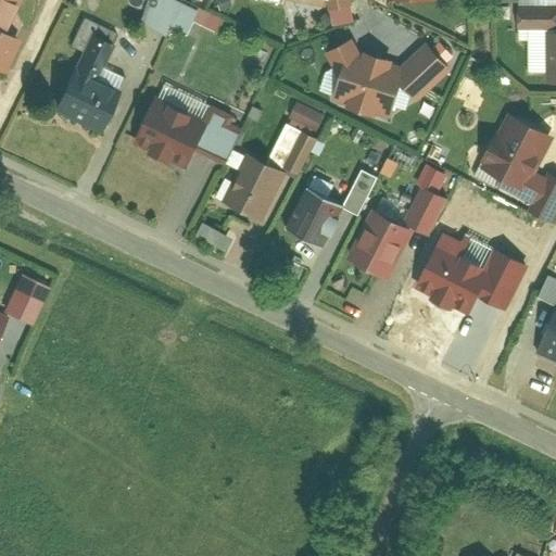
[(0,0),(0,37),(8,41),(10,37),(27,0),(0,0)]
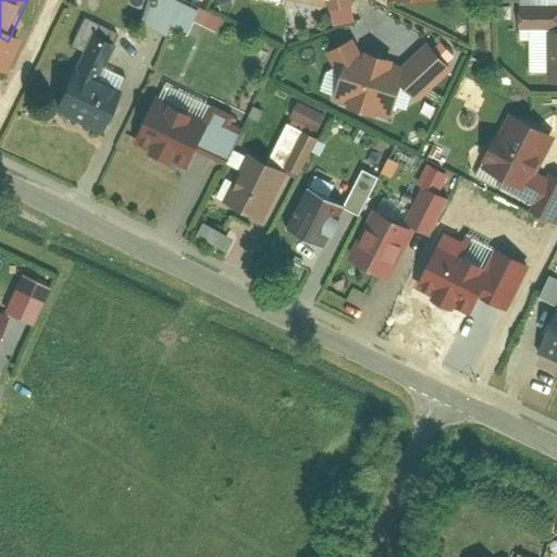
[(214,32),(221,19),(178,0),(146,0),(136,23),(166,36),(170,26),(187,33),(193,22),(214,32)]
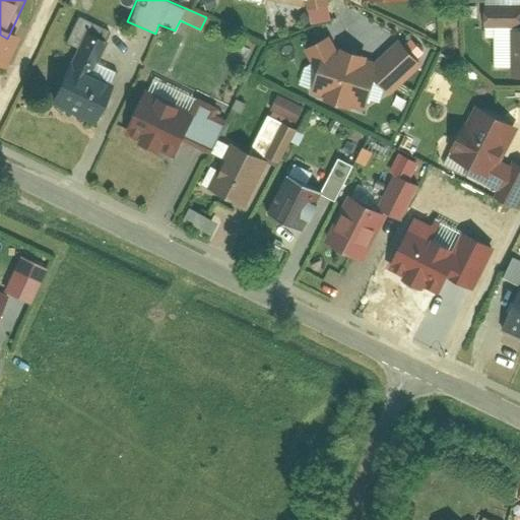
[(7,39),(0,35),(0,70),(9,75),(25,43),(9,35),(7,39)]
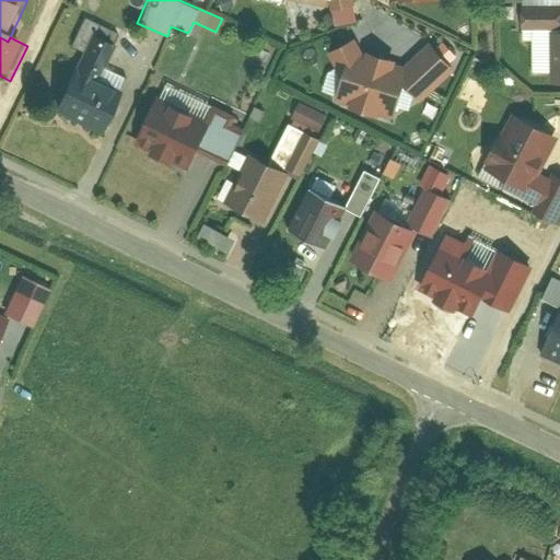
[(114,47),(92,37),(55,116),(100,138),(126,82),(102,71),(114,47)]
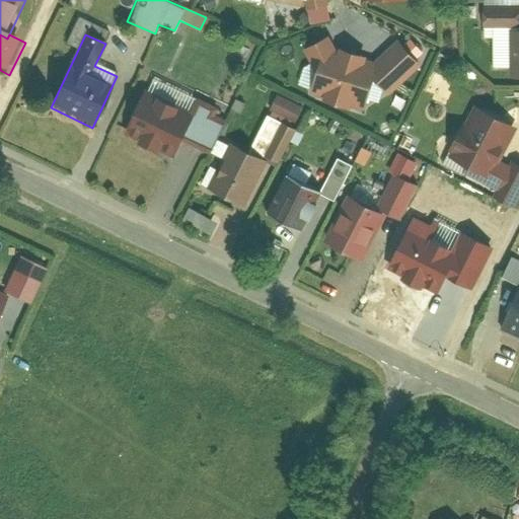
[(338,44),(310,56),(322,81),(315,102),(366,119),(367,116),(394,103),(427,73),(399,44),(375,67),(343,55),(338,44)]
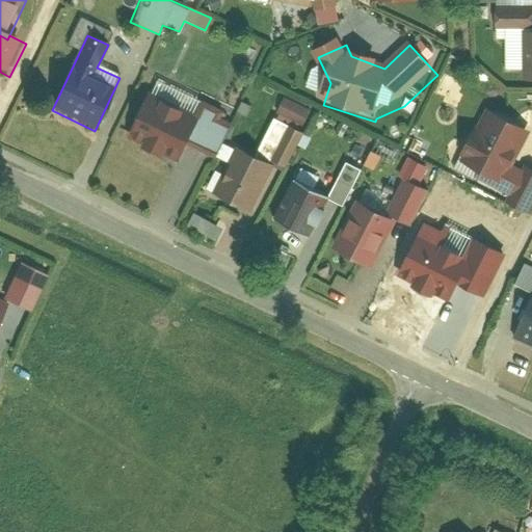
[(283,96),(273,113),(300,127),(310,110),(283,96)]
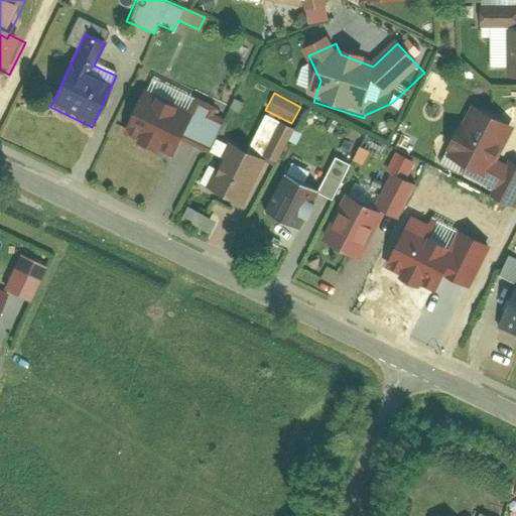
[(147,95),(127,137),(172,159),(192,117),(147,95)]
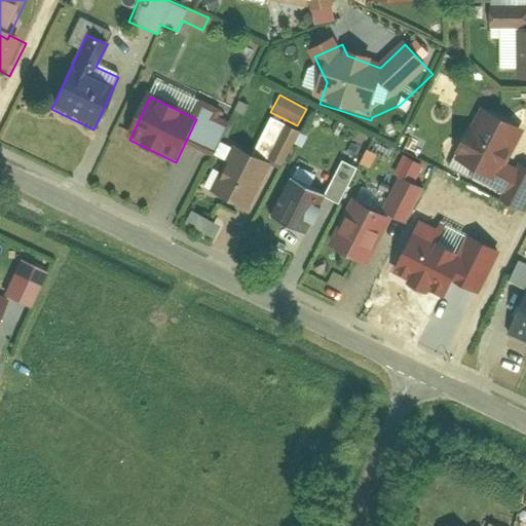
[(525,207),(525,165),(514,159),(525,135),(525,130),(481,107),(447,172),(523,212),(525,207)]
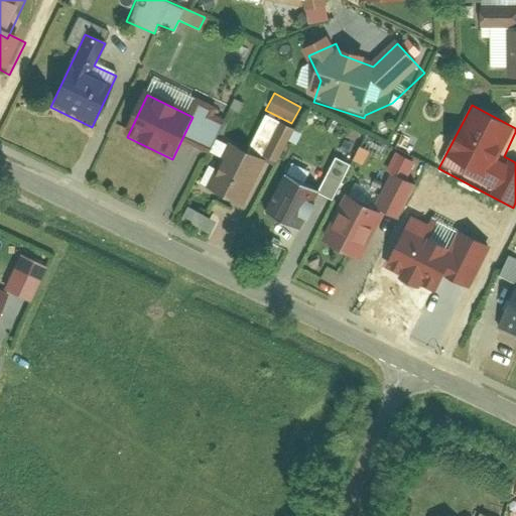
[(262,115),(247,149),(276,162),(291,128),(262,115)]
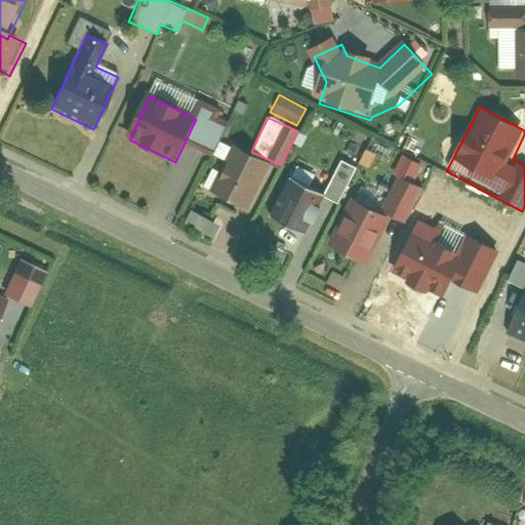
[(235,147),(212,193),(249,211),(272,165),(235,147)]
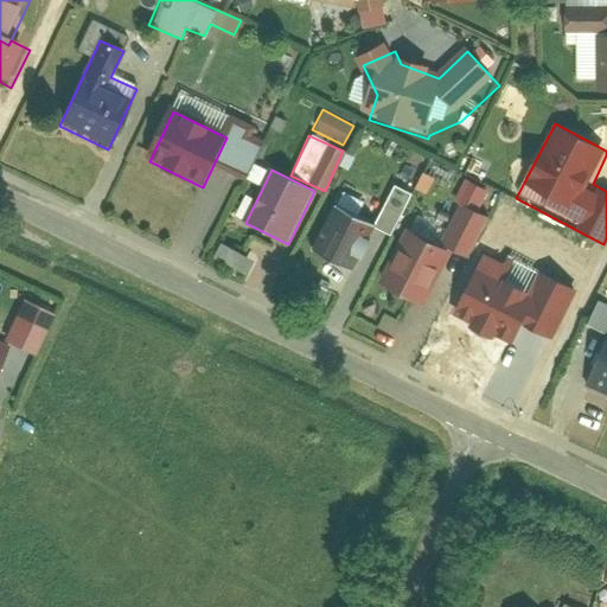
[(473,183),(465,203),(480,210),(489,190),(473,183)]
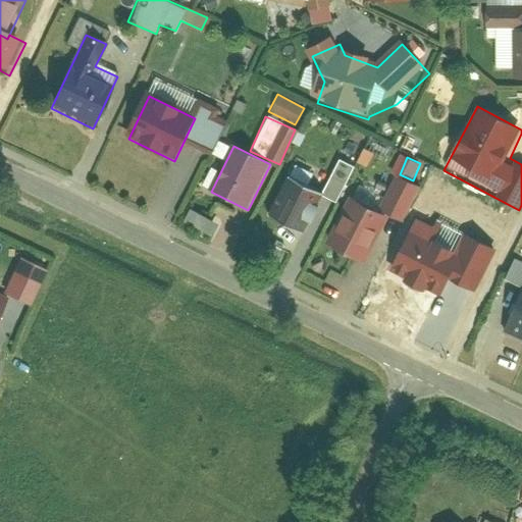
[(366,264),(389,219),(406,228),(425,192),(396,175),(378,209),(352,196),(326,244),(366,264)]
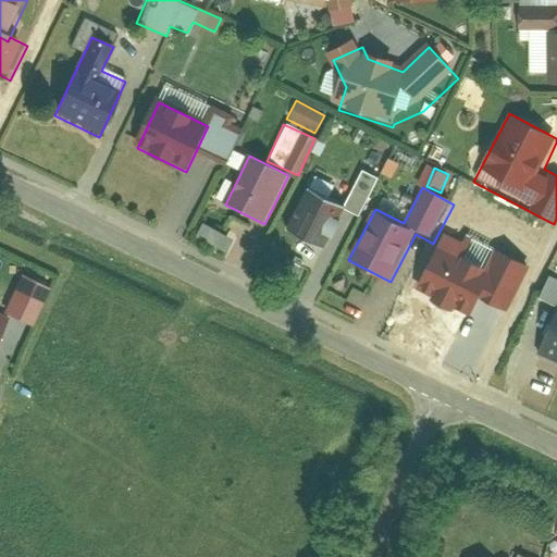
[(344,207),(309,189),(287,230),(322,248),(344,207)]
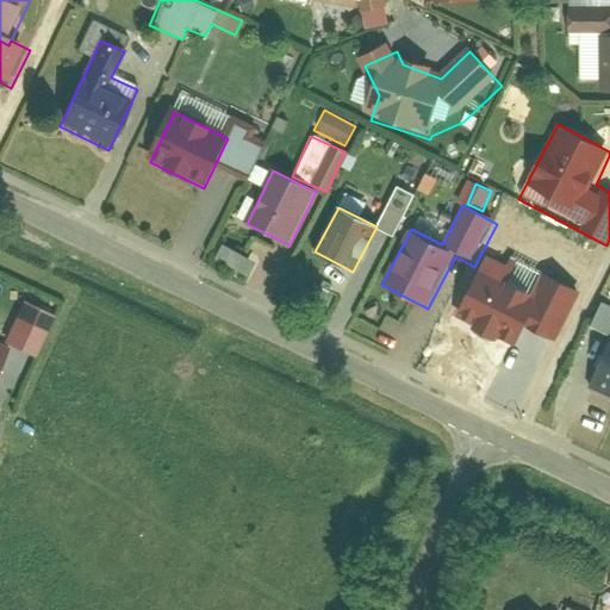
[(534,298),(478,273),(455,322),(512,347),(534,298)]
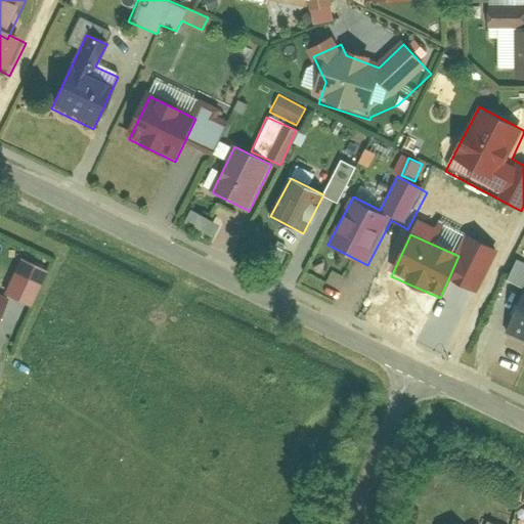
[(22,298),(0,288),(0,339),(3,341),(22,298)]
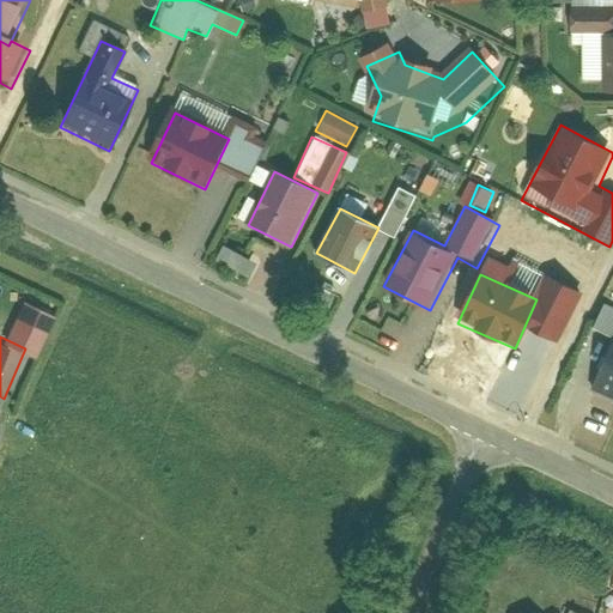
[(612,343),(592,388),(612,396),(612,343)]
